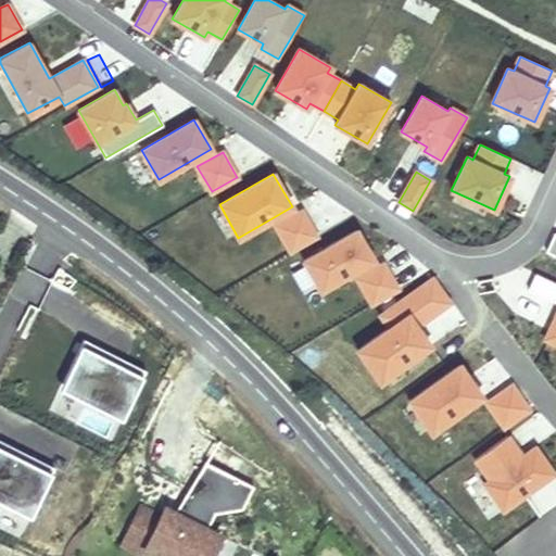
[(291,251),(316,236),(302,211),(276,226),(291,251)]
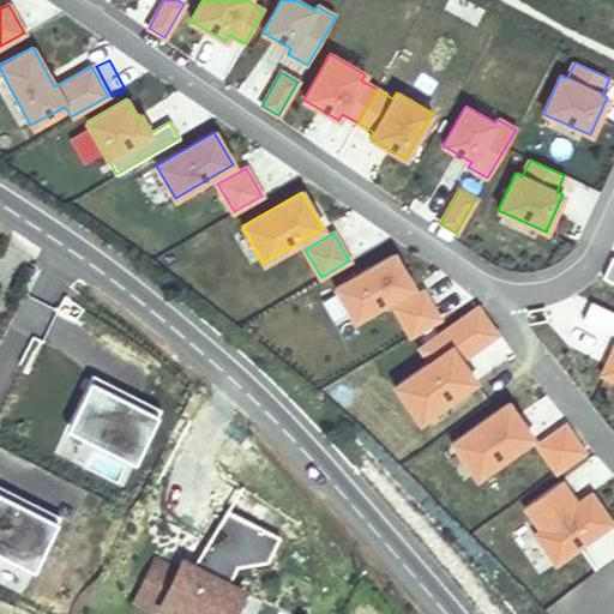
[(413,287),(393,254),(335,288),(353,321),(413,287)]
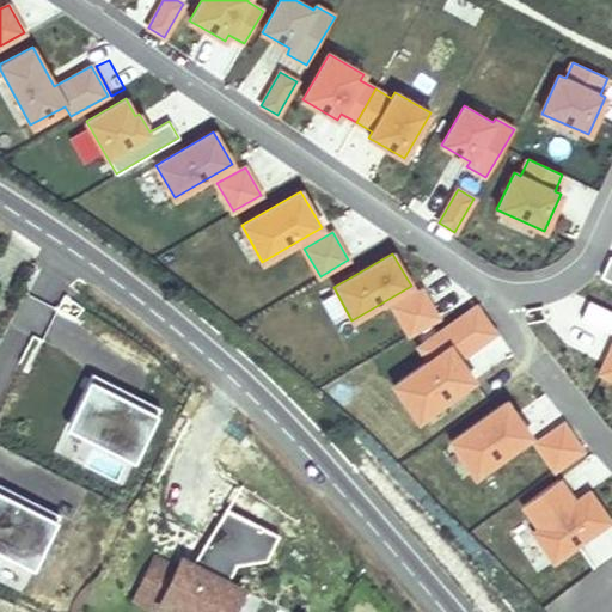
[(611,256),(609,255),(599,276),(611,281),(611,256)]
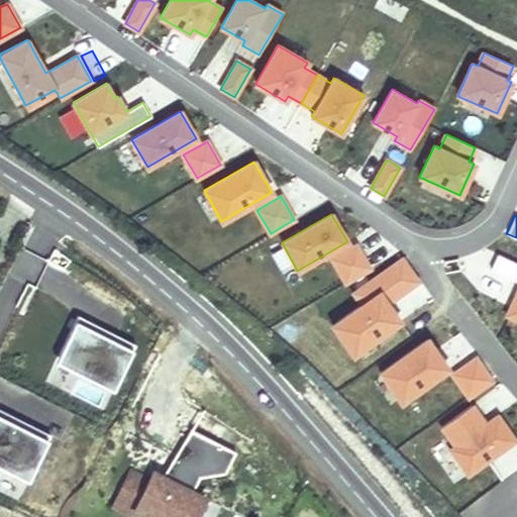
[(345,283),(370,269),(356,245),(332,260),(345,283)]
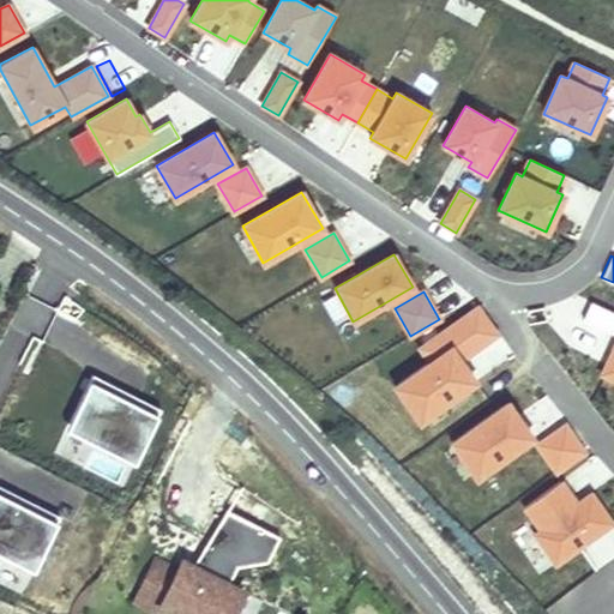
[(613,327),(613,312),(590,301),(582,319),(612,332),(613,327)]
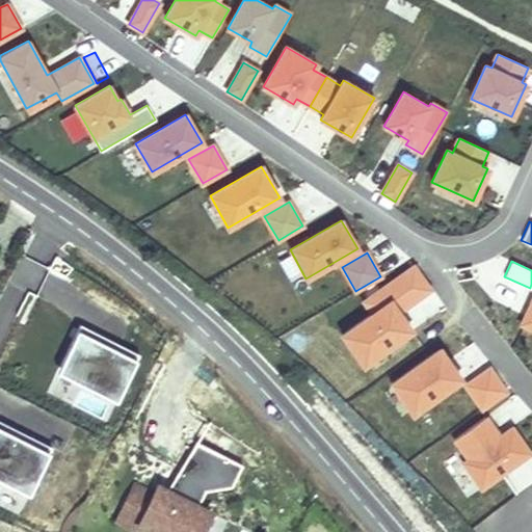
[(363,300),(371,313),(342,333),(363,364),(411,329),(398,311),(429,290),(414,266),(363,300)]
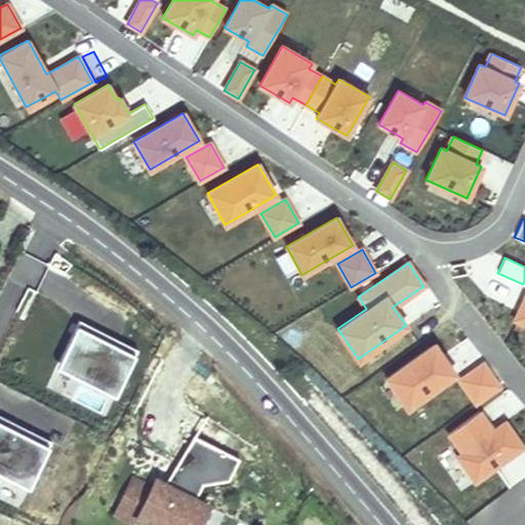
[(524,292),(513,319),(524,323),(524,292)]
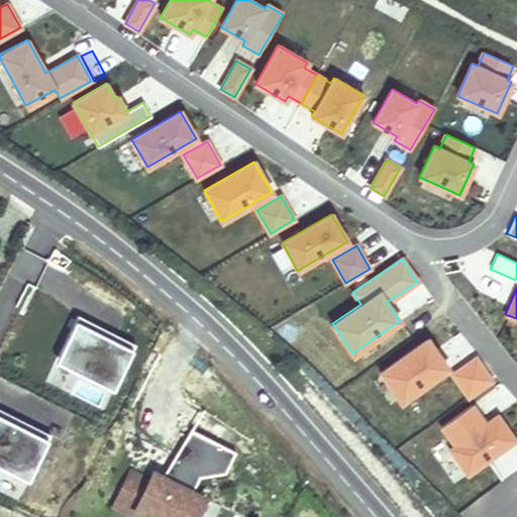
[(102,333),(104,329),(78,316),(59,353),(116,383),(133,349),(102,333)]
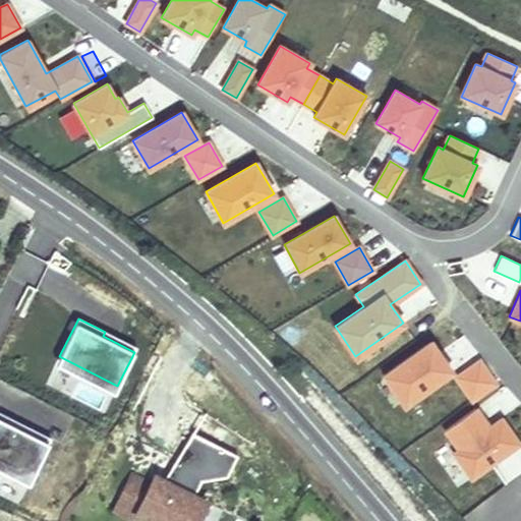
[(105,332),(103,336),(134,352),(136,347),(105,332)]
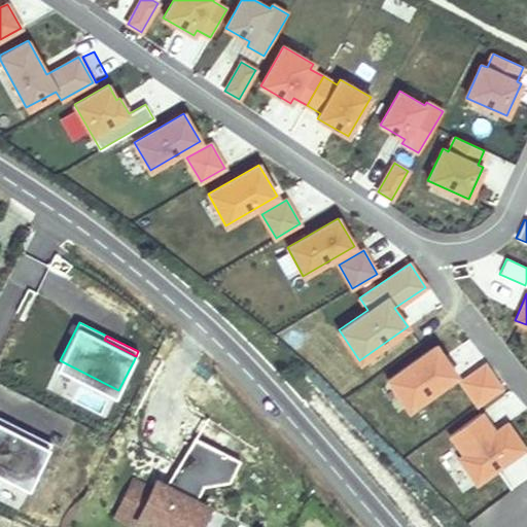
[(456,375),(435,345),(387,379),(409,409),(456,375)]
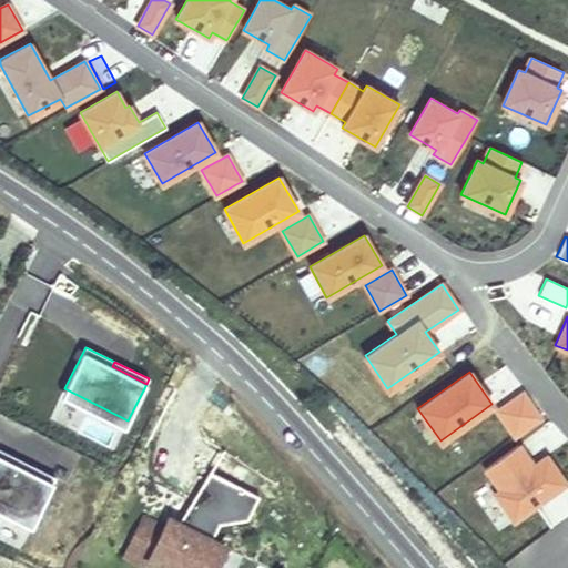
[(64,388),(61,396),(124,427),(128,421),(64,388)]
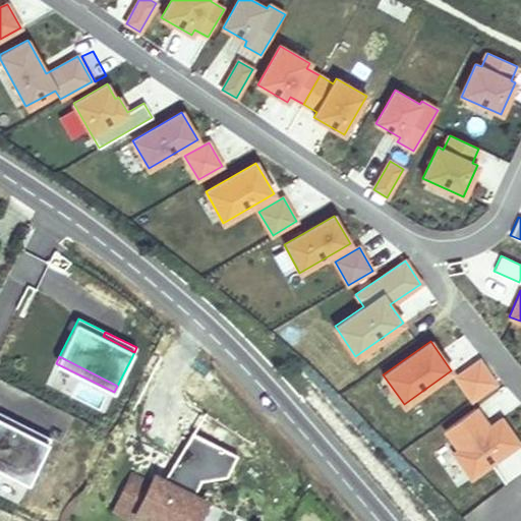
[(455,377),(471,399),(495,383),(478,359),(455,377)]
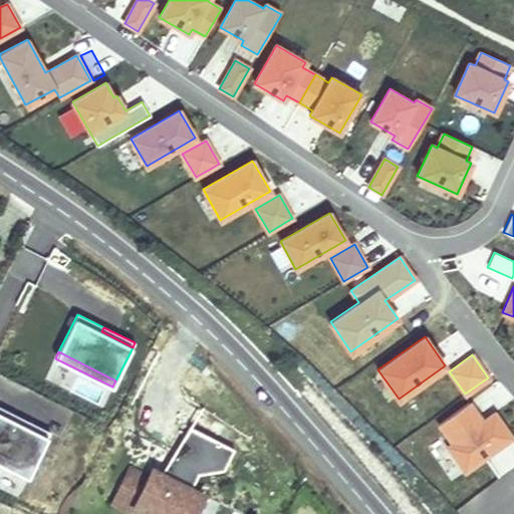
[(463,470),(511,436),(494,412),(482,420),(469,402),(438,423),(452,442),(446,446),(463,470)]
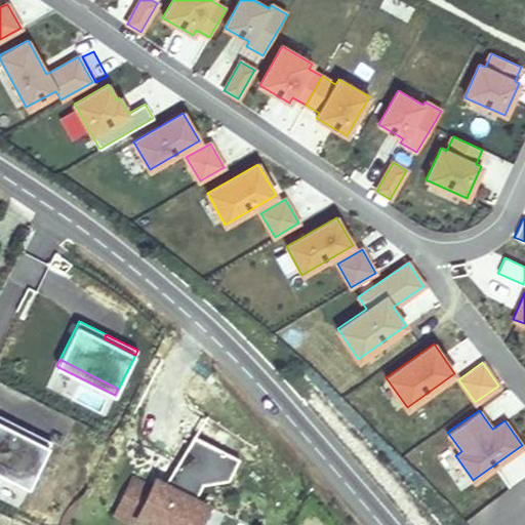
[(0,415),(0,421),(23,433),(25,429),(0,415)]
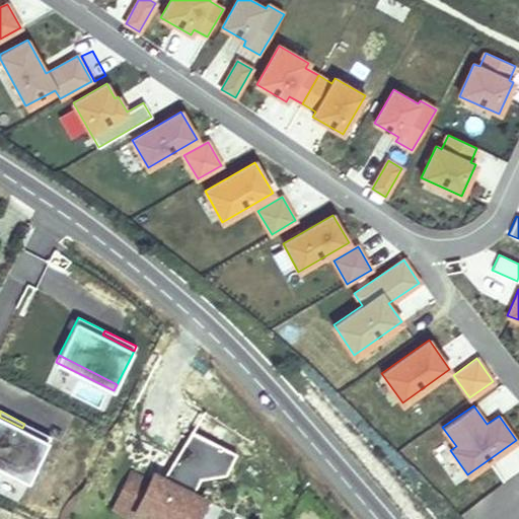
[(0,417),(0,458),(31,474),(51,437),(24,424),(22,428),(0,417)]
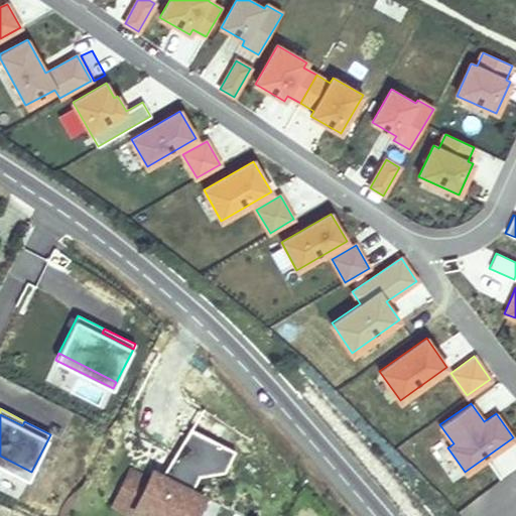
[(122,515),(134,515),(135,514),(139,515),(190,515),(203,494),(191,488),(198,477),(223,474),(234,452),(188,428),(160,472),(148,465),(143,475),(128,467),(106,507),(122,515)]
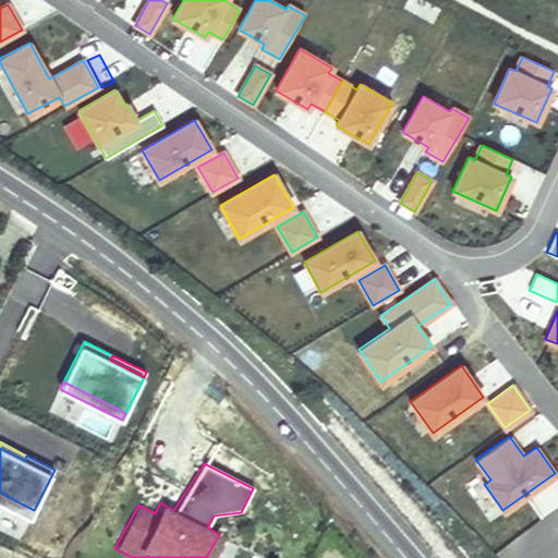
[(0,493),(0,502),(31,518),(34,510),(0,493)]
